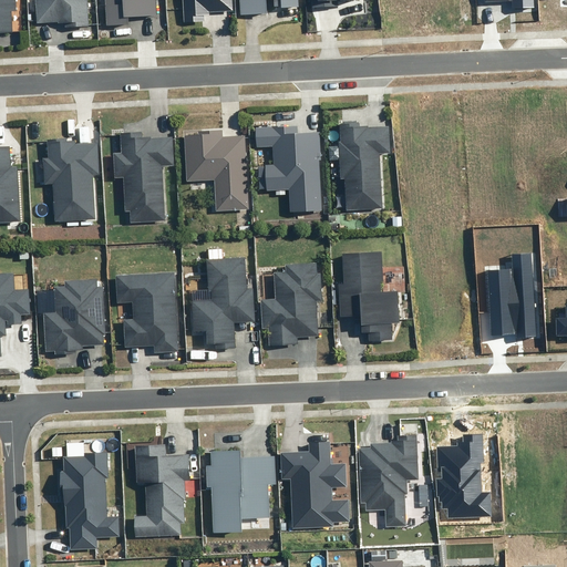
[(0,0),(0,37),(16,37),(14,12),(20,12),(19,0),(0,0)]
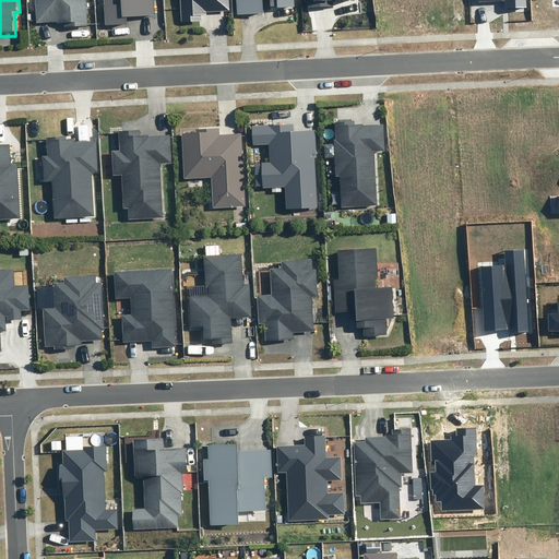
[(37,0),(38,23),(67,23),(67,27),(90,27),(88,0),(37,0)]
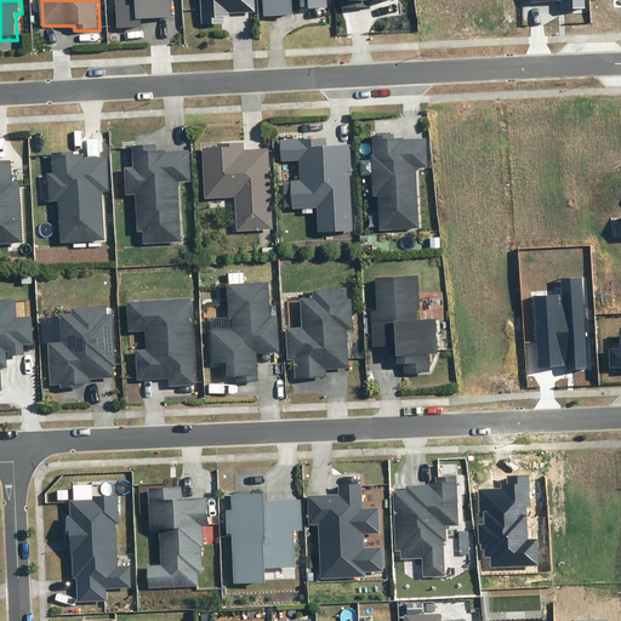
[(118,0),(119,29),(144,28),(144,20),(174,20),(172,0),(118,0)]
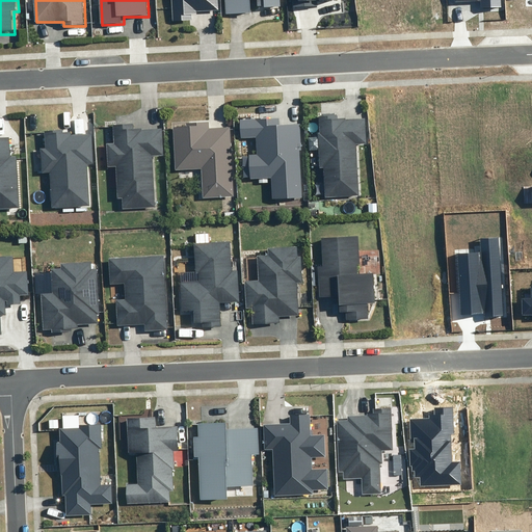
[(219,0),(173,0),(175,22),(193,21),(193,16),(198,15),(198,12),(220,11),(219,0)]
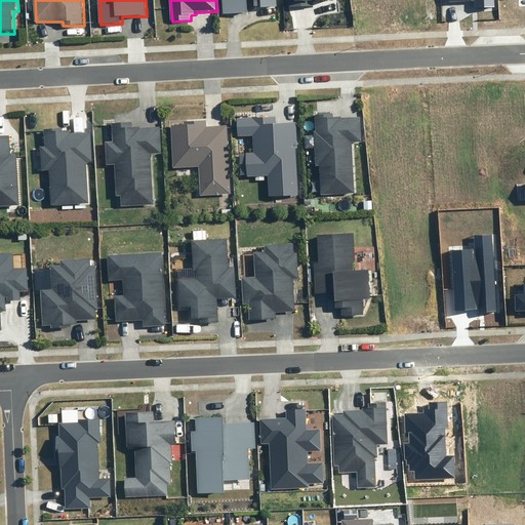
[(259,0),(260,7),(276,6),(275,0),(221,0),(223,13),(247,12),(246,0),(259,0)]
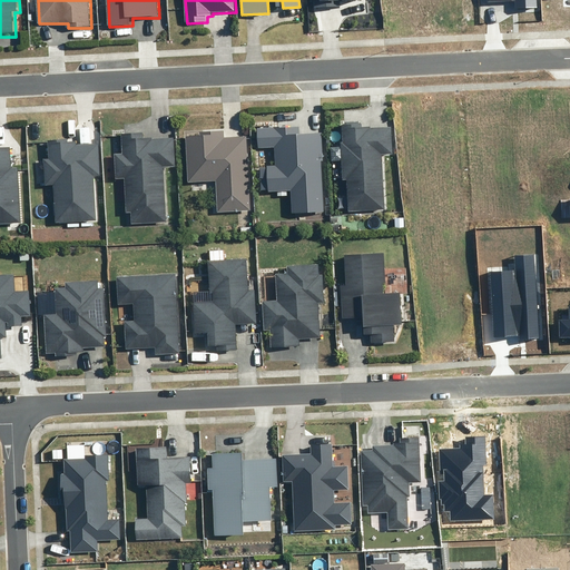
[(351,212),(386,209),(383,155),(394,154),(393,128),(372,129),(372,128),(364,128),(363,125),(361,125),(361,121),(347,123),(347,125),(344,126),(345,143),(343,143),(345,180),(349,180),(351,212)]
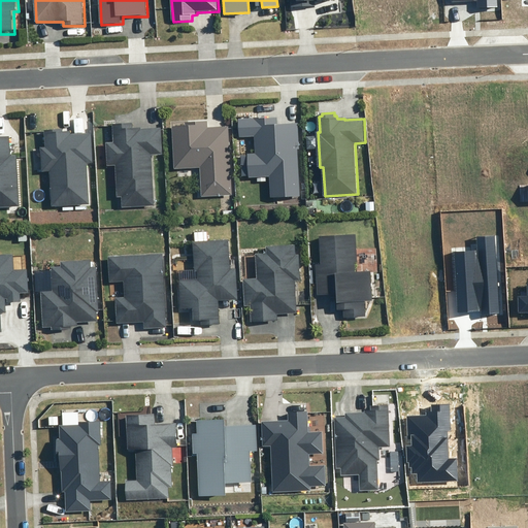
[(272,198),(301,196),(298,123),(279,124),(278,118),(240,120),(241,137),(256,136),(257,154),(250,154),(251,177),(271,176),(272,198)]
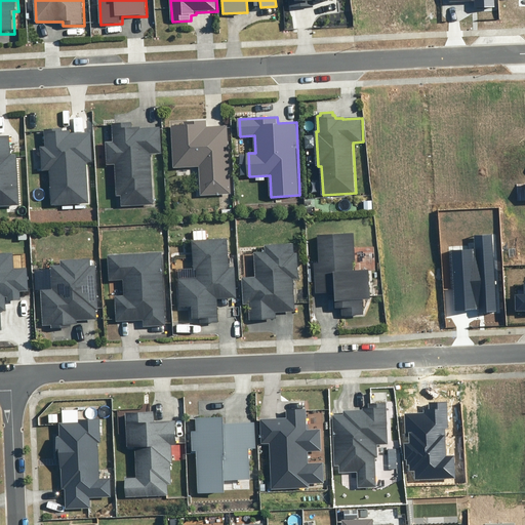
[(201,196),(233,194),(229,126),(208,127),(207,121),(186,122),(186,126),(172,126),(175,168),(200,167),(201,196)]
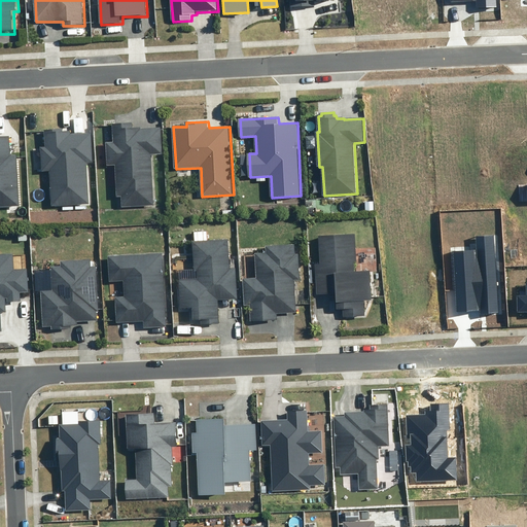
[(124,207),(155,205),(152,155),(164,154),(162,128),(134,129),(134,123),(113,124),(114,142),(108,142),(109,166),(117,166),(118,197),(123,196),(124,207)]
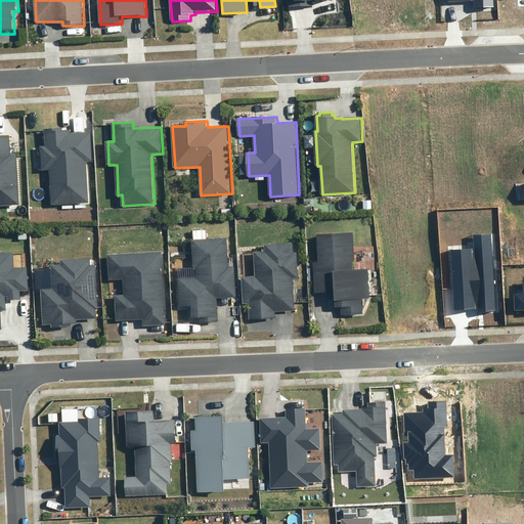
[(51,204),(88,203),(86,162),(92,162),(90,132),(70,133),(70,130),(61,131),(61,128),(44,129),(45,146),(40,146),(41,170),(49,169),(51,204)]
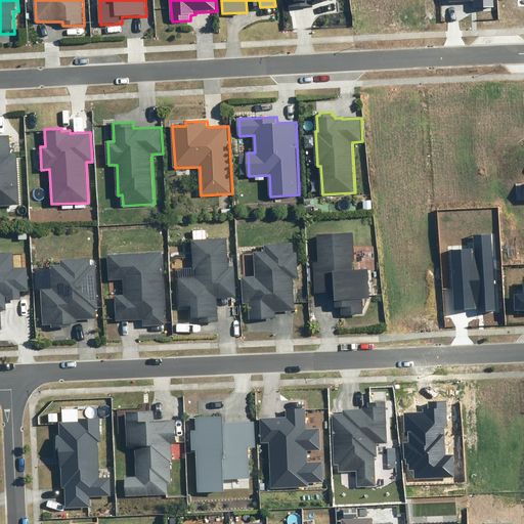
[(0,206),(20,205),(18,155),(11,155),(11,136),(0,135),(0,206)]
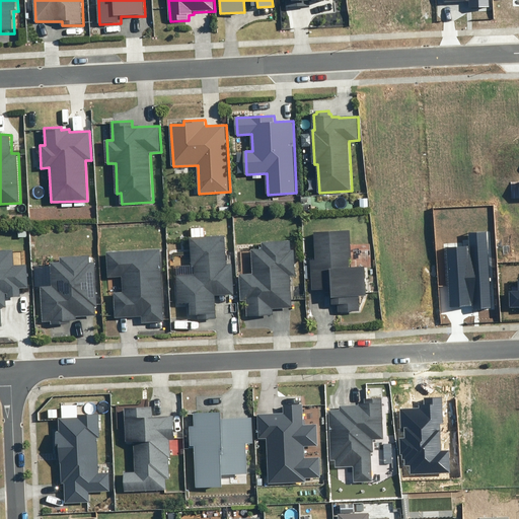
[(352,231),(315,232),(316,261),(312,261),(313,290),(334,289),(334,305),(340,305),(340,312),(361,311),(360,297),(367,297),(366,267),(351,268),(350,257),(353,257),(352,231)]
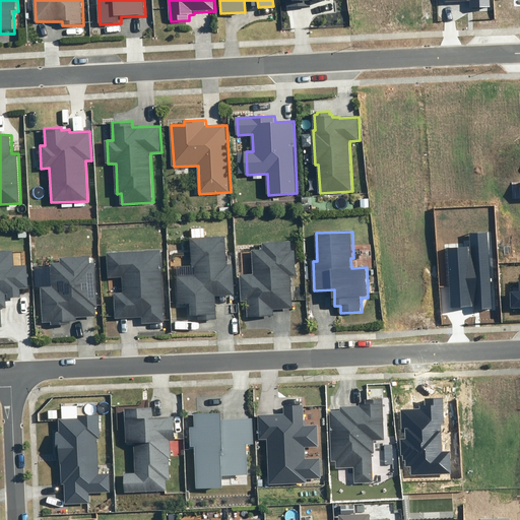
[(474,310),(493,309),(488,232),(468,233),(469,247),(447,249),(451,306),(473,305),(474,310)]
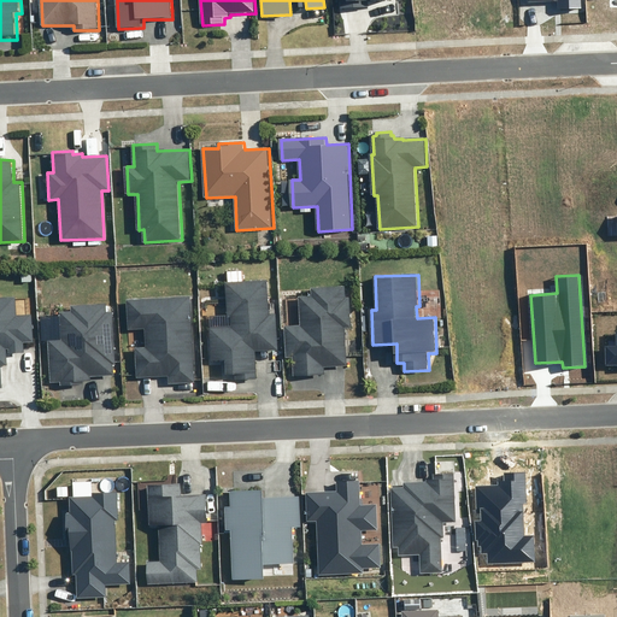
[(211,328),(213,360),(228,360),(229,374),(238,374),(238,380),(258,378),(257,351),(280,351),(278,313),(271,315),(269,280),(228,282),(230,317),(234,317),(234,327),(211,328)]
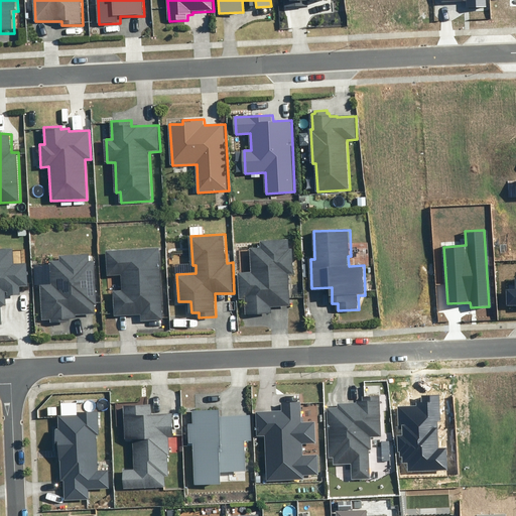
[(246,299),(246,314),(273,313),(272,307),(291,306),(290,274),(295,274),(294,249),(290,249),(290,240),(262,241),(262,248),(251,248),(252,272),(239,272),(240,299),(246,299)]
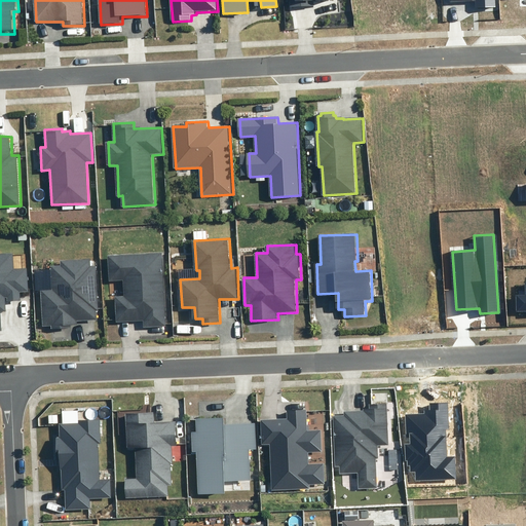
[(14,250),(0,251),(0,330),(3,331),(2,310),(6,310),(6,296),(21,295),(21,292),(28,291),(27,267),(15,267),(14,250)]
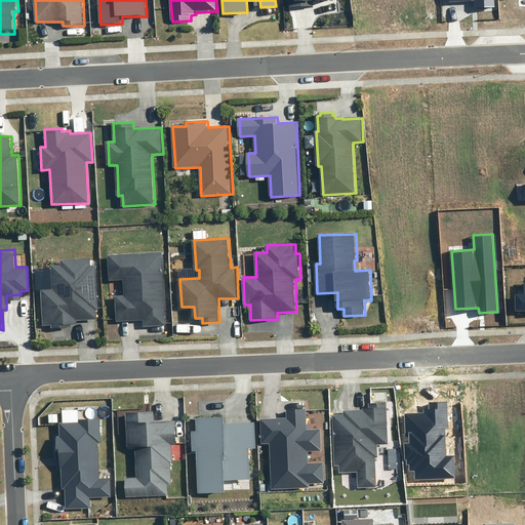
[(167,326),(164,251),(109,253),(110,281),(124,280),(125,295),(117,295),(118,321),(145,320),(145,327),(167,326)]
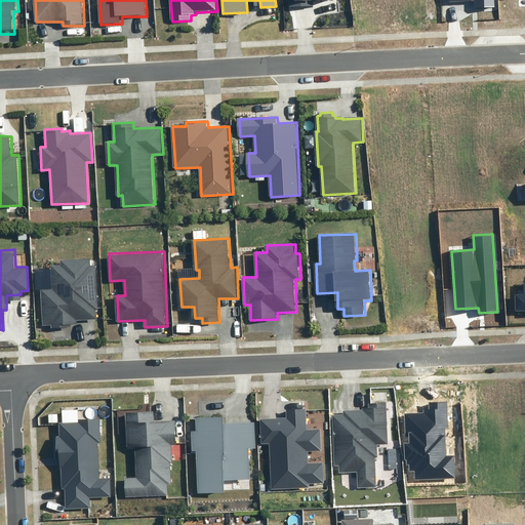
[(42,289),(44,326),(79,324),(79,320),(101,319),(98,266),(92,266),(92,258),(63,259),(63,266),(52,266),(53,289),(42,289)]
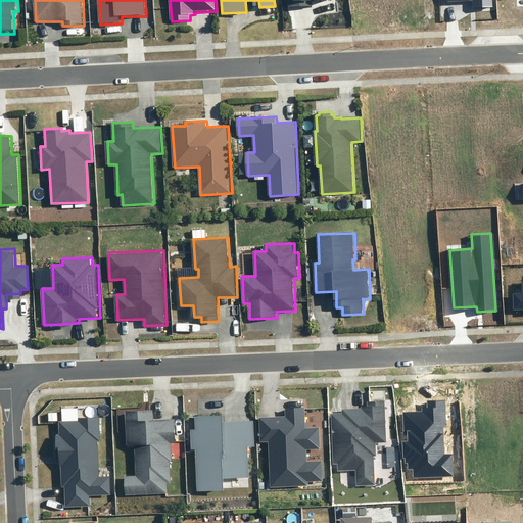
[(522,281),(522,282),(522,284),(522,293),(514,294),(514,308),(522,308),(522,281)]
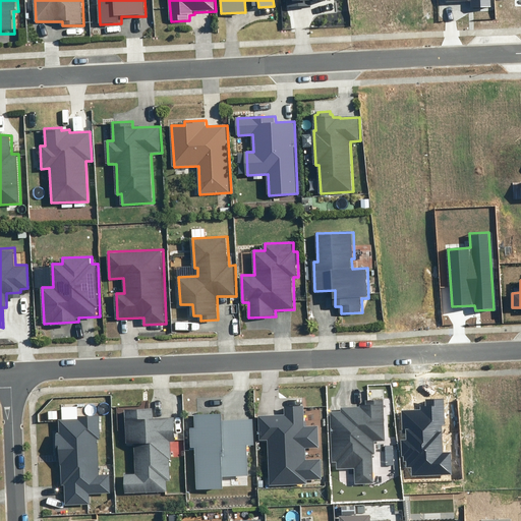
[(342,411),(331,411),(333,462),(337,462),(338,469),(355,468),(355,484),(374,483),(373,454),(377,454),(377,441),(386,441),(385,399),(367,400),(368,406),(342,407),(342,411)]
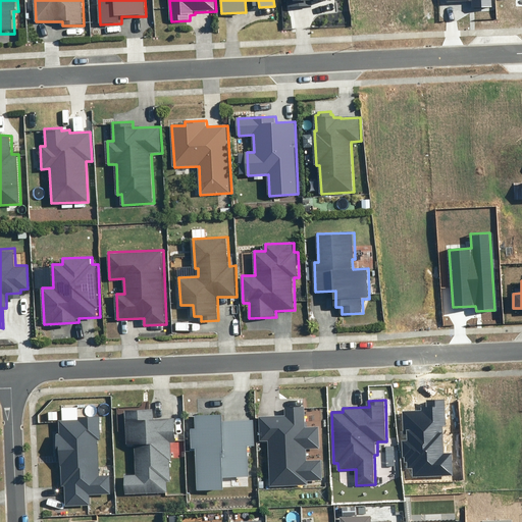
[(412,477),(453,475),(452,453),(444,454),(442,425),(445,425),(444,400),(427,401),(427,408),(421,408),(421,411),(402,411),(403,430),(406,430),(407,439),(402,440),(402,457),(404,457),(404,463),(406,463),(406,469),(412,469),(412,477)]
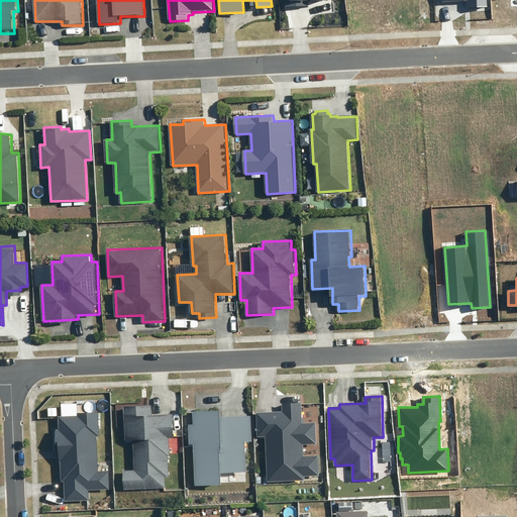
[(267,436),(268,482),(306,481),(306,477),(320,476),(319,455),(305,455),(305,444),(317,444),(317,422),(304,422),(303,402),(283,403),(283,412),(257,412),(259,436),(267,436)]
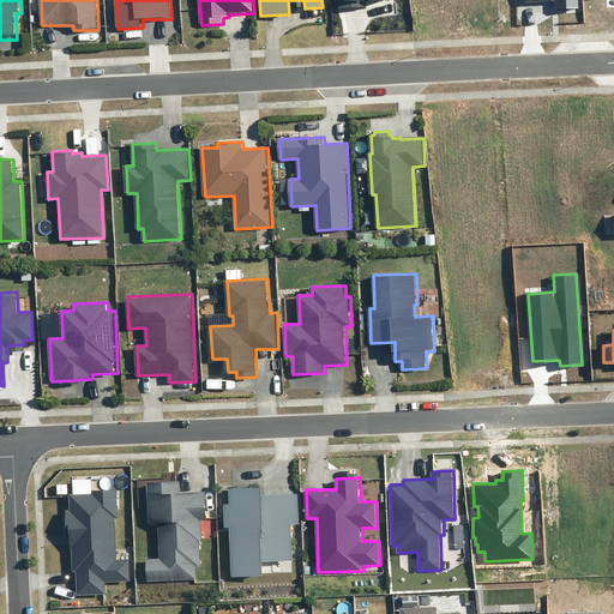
[(148,559),(149,581),(198,579),(198,566),(202,566),(200,521),(208,519),(208,492),(182,493),(181,481),(149,482),(150,522),(160,522),(161,559),(148,559)]
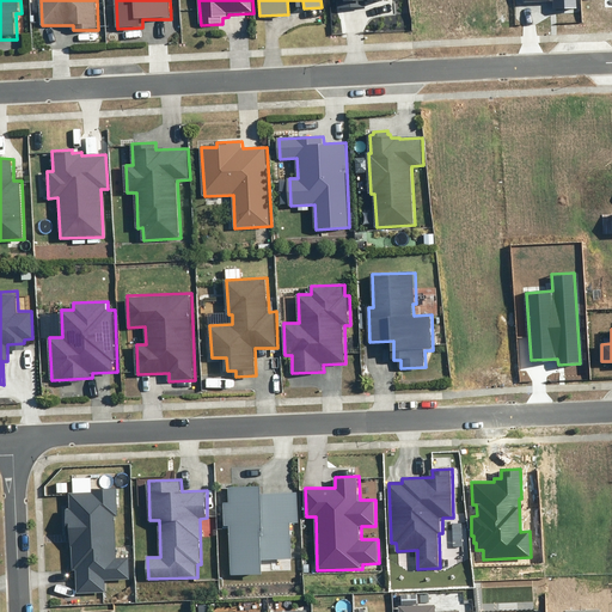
[(231,526),(233,575),(264,574),(264,560),(293,558),(292,522),(300,522),(299,491),(262,493),(262,485),(230,487),(231,502),(225,502),(226,526),(231,526)]
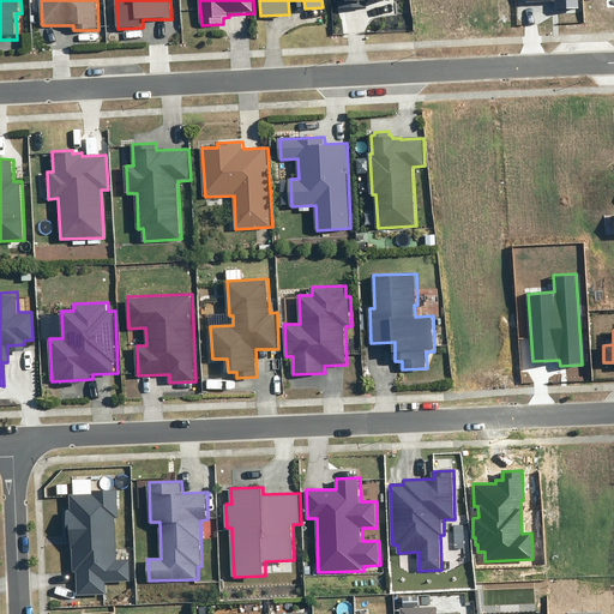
[(77,572),(78,595),(107,594),(107,582),(131,582),(131,559),(118,559),(116,518),(120,518),(119,489),(94,491),(94,493),(71,494),(74,572),(77,572)]
